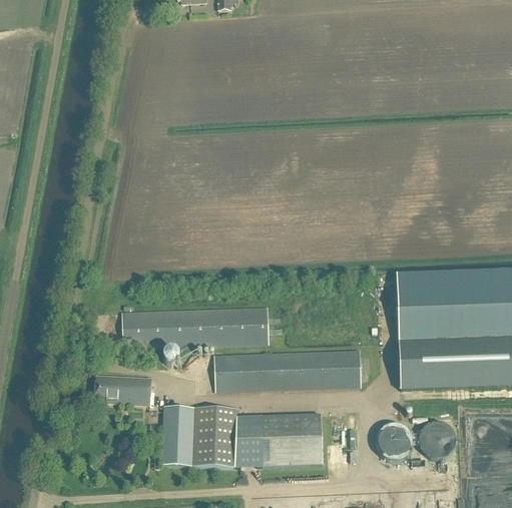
[(216,0),(217,10),(230,9),(229,0),(216,0)]
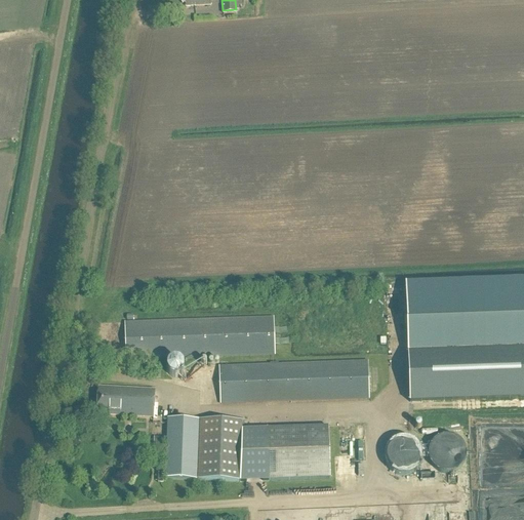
[(523,343),(523,277),(404,281),(406,356),(418,355),(418,348),(523,343)]
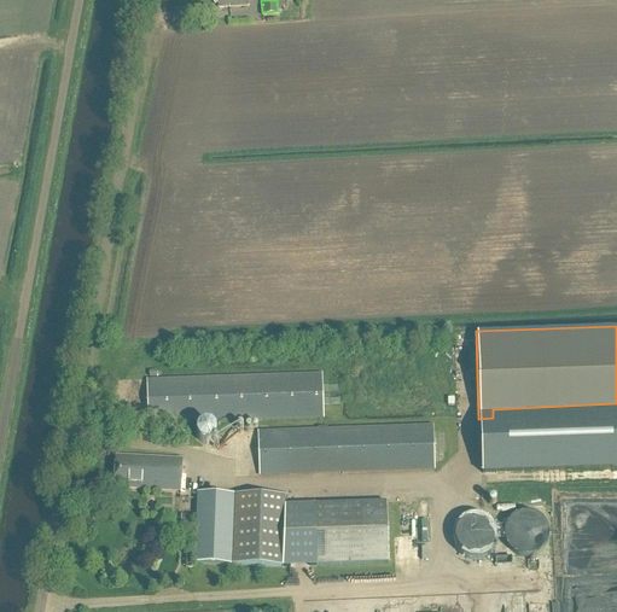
[(321,368),(146,374),(147,420),(322,414),(321,368)]
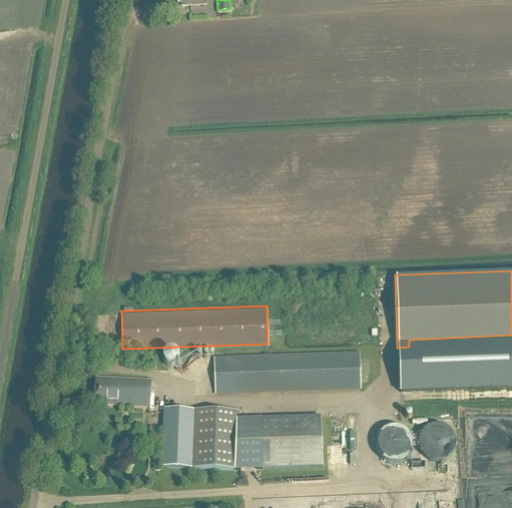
[(359,348),(213,353),(214,391),(360,386),(359,348)]
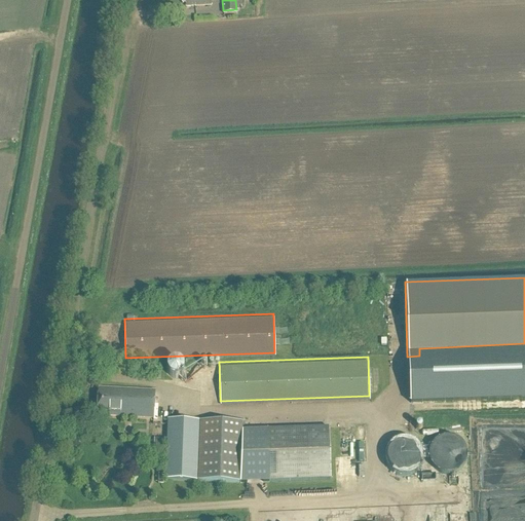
[(166,365),(166,366),(166,368),(167,369),(167,371),(169,372),(170,373),(172,374),(173,374),(175,374),(176,374),(177,374),(179,374),(180,373),(181,372),(182,371),(183,369),(183,368),(183,366),(183,365),(183,363),(182,362),(181,361),(180,360),(179,359),(177,359),(176,358),(175,358),(173,359),(172,359),(170,360),(169,361),(167,362),(167,363),(166,365)]
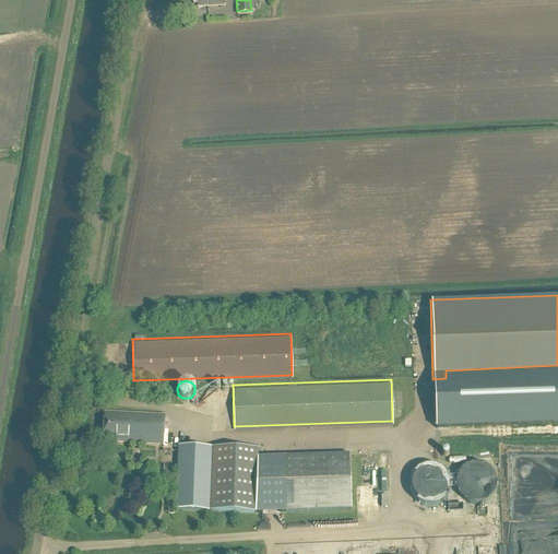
[(116,433),(115,437),(162,439),(164,411),(104,408),(103,433),(116,433)]
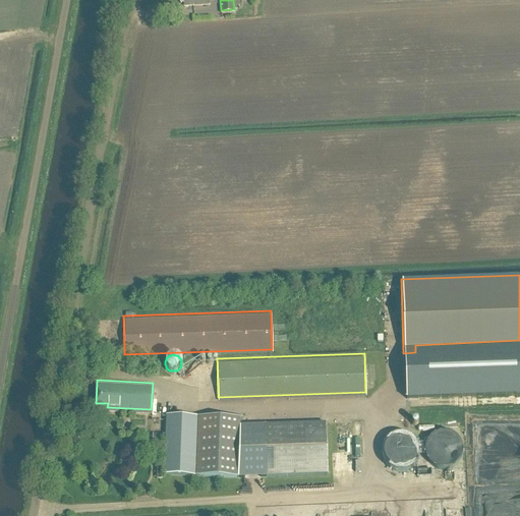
[(237,473),(239,414),(165,411),(163,470),(237,473)]
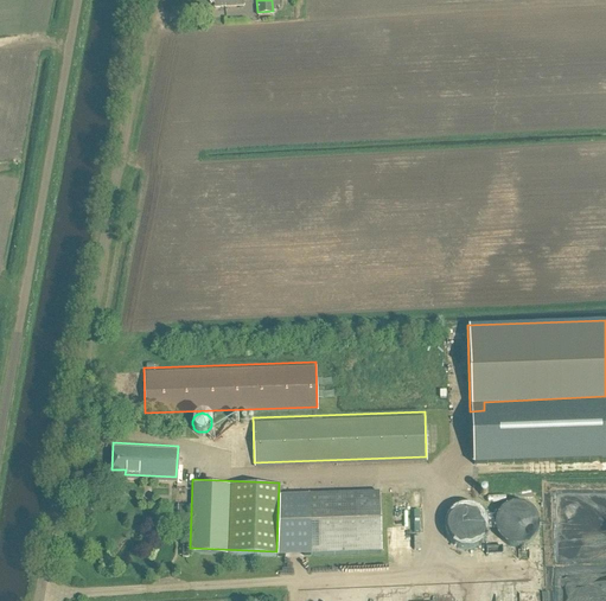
[(518,499),(516,499),(512,499),(511,499),(510,499),(506,500),(505,502),(503,503),(502,504),(501,505),(499,506),(498,507),(497,510),(496,512),(496,513),(495,513),(495,516),(493,518),(493,519),(493,520),(493,522),(493,523),(495,525),(495,526),(495,528),(496,529),(496,531),(497,531),(498,534),(499,535),(499,536),(501,537),(502,538),(504,539),(505,541),(506,541),(509,542),(511,542),(515,543),(517,543),(518,543),(521,542),(523,542),(525,541),(528,539),(530,537),(533,536),(534,535),(534,534),(535,532),(535,531),(536,530),(537,528),(537,526),(537,525),(537,523),(538,520),(538,519),(537,518),(537,516),(537,515),(536,512),(536,511),(535,509),(534,507),(531,505),(530,504),(529,503),(527,502),(524,500),(521,499),(518,499)]
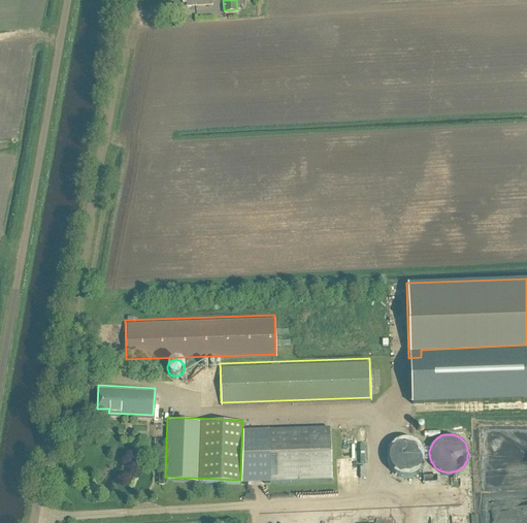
[(164,435),(154,435),(154,444),(164,444),(164,435)]
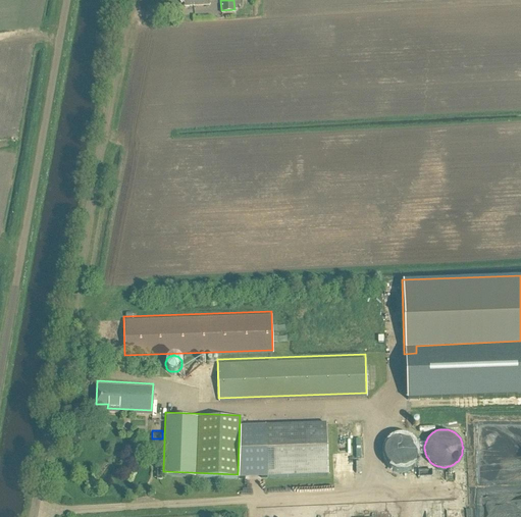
[(406,431),(405,430),(403,430),(401,430),(399,430),(398,430),(396,430),(394,431),(392,431),(391,432),(389,432),(388,433),(387,434),(386,435),(385,435),(384,437),(383,438),(383,440),(382,441),(381,442),(381,444),(380,445),(380,446),(380,447),(380,449),(380,450),(380,451),(380,452),(380,454),(380,455),(381,456),(381,457),(383,460),(384,461),(385,462),(385,463),(387,464),(387,465),(388,465),(389,466),(391,467),(393,467),(395,468),(397,469),(398,469),(400,469),(402,469),(404,468),(407,468),(408,467),(410,466),(412,465),(412,464),(413,463),(414,462),(415,461),(416,460),(417,459),(417,458),(418,456),(418,454),(419,454),(419,453),(419,451),(419,450),(419,448),(419,447),(419,446),(418,444),(418,443),(417,442),(416,438),(415,437),(414,436),(413,435),(412,434),(410,432),(408,431),(407,431),(406,431)]
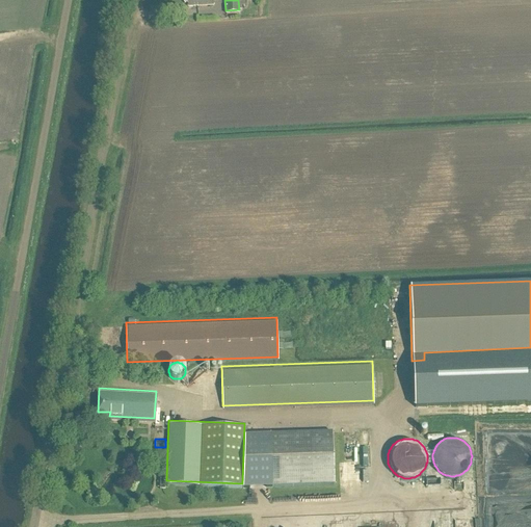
[(334,481),(333,460),(270,462),(271,482),(334,481)]
